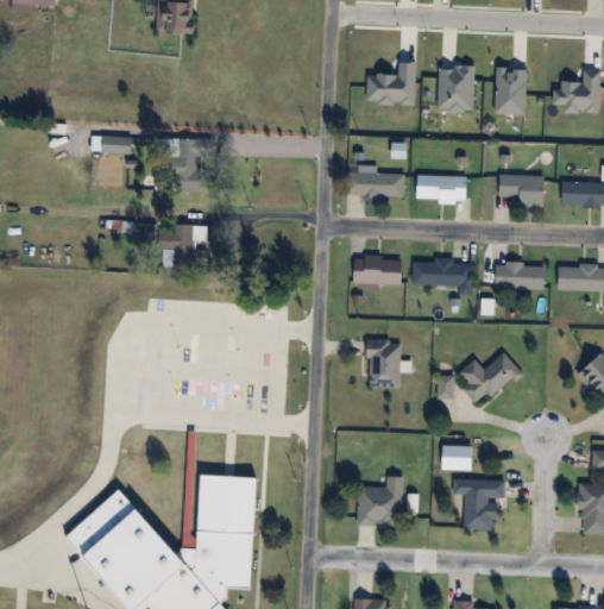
[(193,2),(184,2),(184,0),(153,0),(155,33),(193,33),(193,2)]
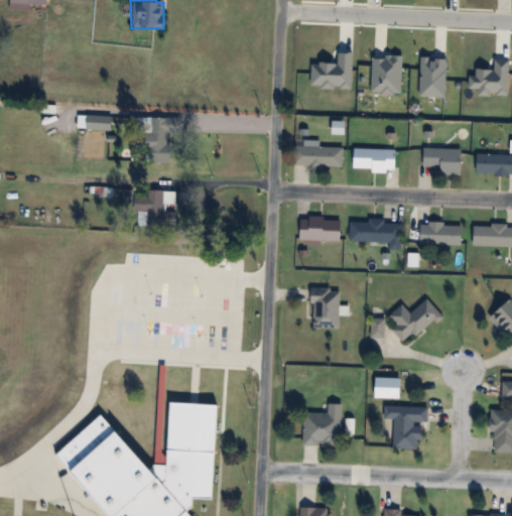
[(79,129),(109,129),(109,116),(79,116),(79,129)]
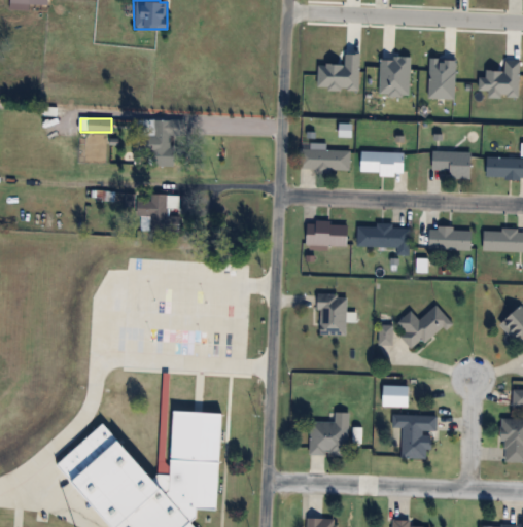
[(171,119),(148,119),(148,136),(133,136),(133,155),(147,155),(147,166),(171,166),(171,119)]
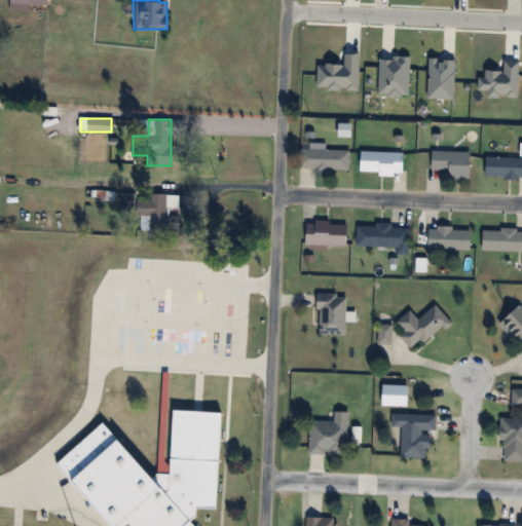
[(347,149),(298,149),(298,170),(347,171),(347,149)]
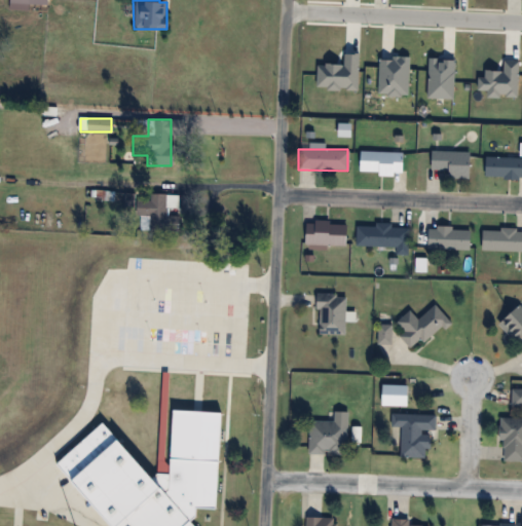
[(359,173),(401,173),(402,152),(359,151),(359,173)]
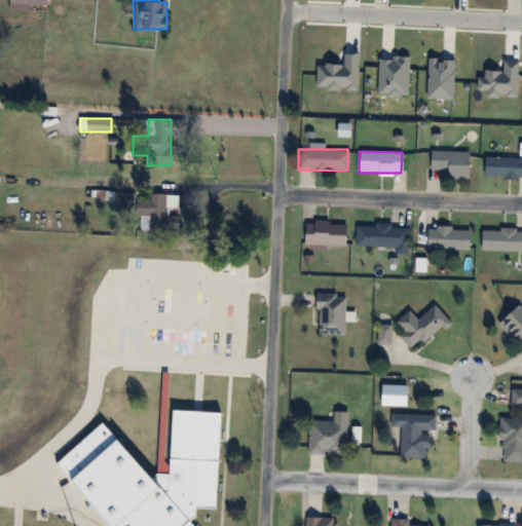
[(447,170),(447,178),(469,178),(469,151),(430,151),(430,170),(447,170)]
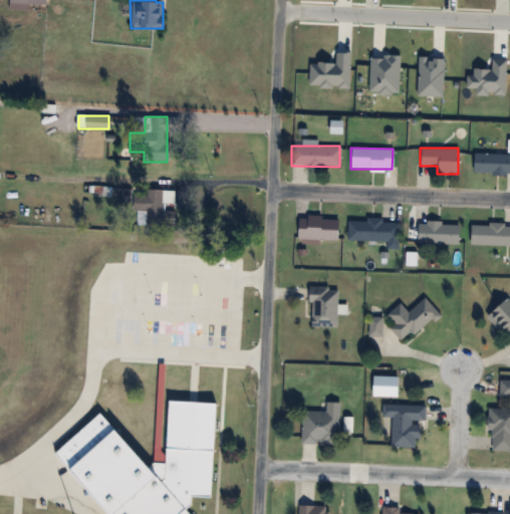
[(509,153),(473,154),(473,174),(509,173),(509,153)]
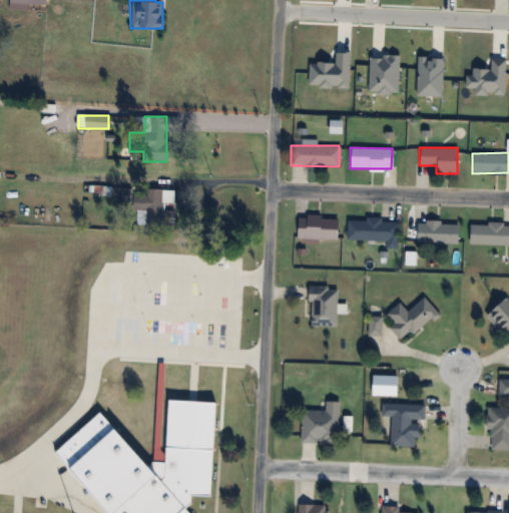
[(138,189),(137,224),(172,226),(173,209),(162,209),(162,201),(170,201),(170,190),(138,189)]
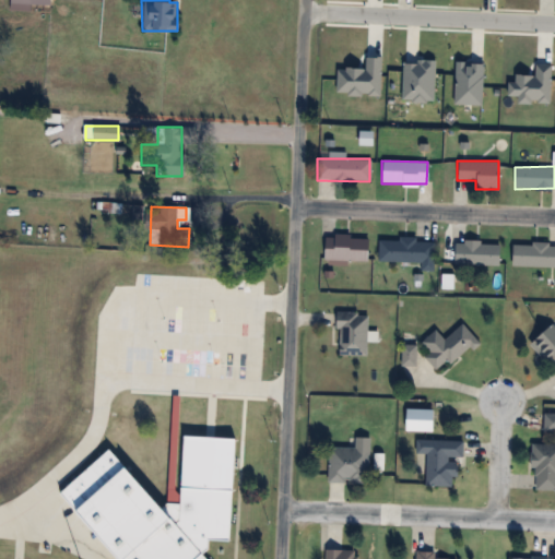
[(323,260),(367,260),(367,235),(323,235),(323,260)]
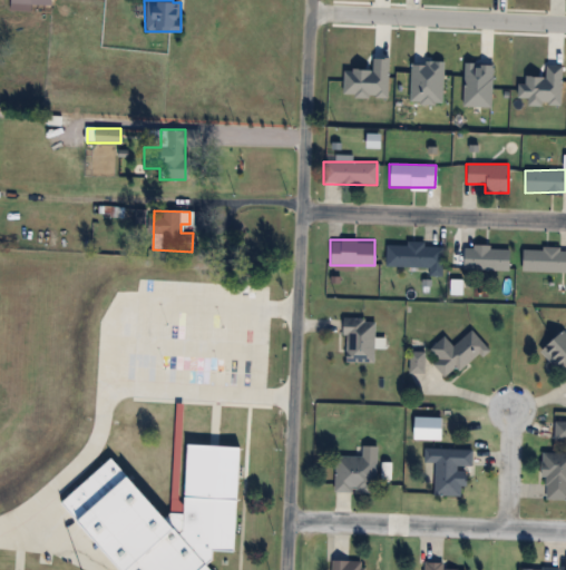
[(428,267),(428,277),(440,277),(441,244),(384,243),(383,266),(428,267)]
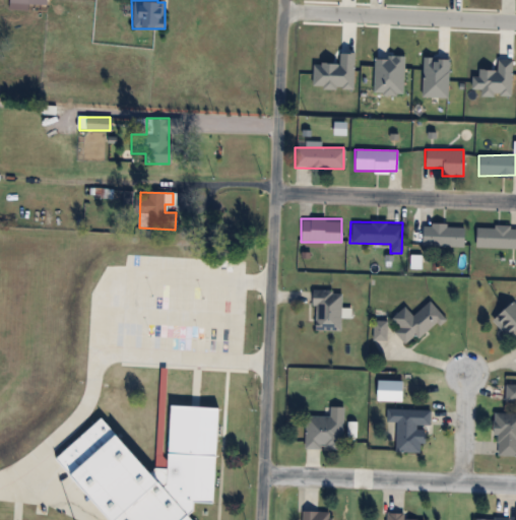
[(422,224),(422,247),(463,247),(463,224),(422,224)]
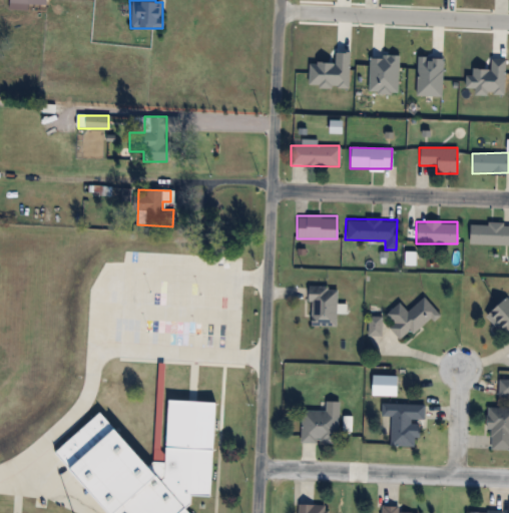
[(469,244),(508,244),(508,222),(469,223),(469,244)]
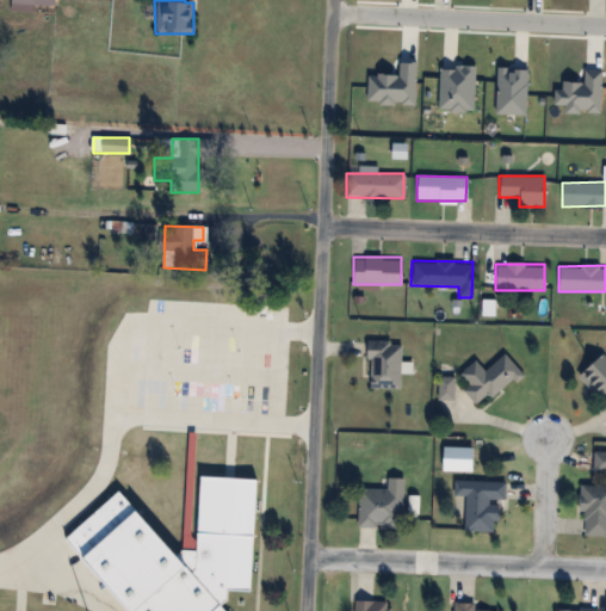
[(483,371),(474,360),(458,374),(468,386),(463,390),(478,408),(519,371),(504,353),(483,371)]
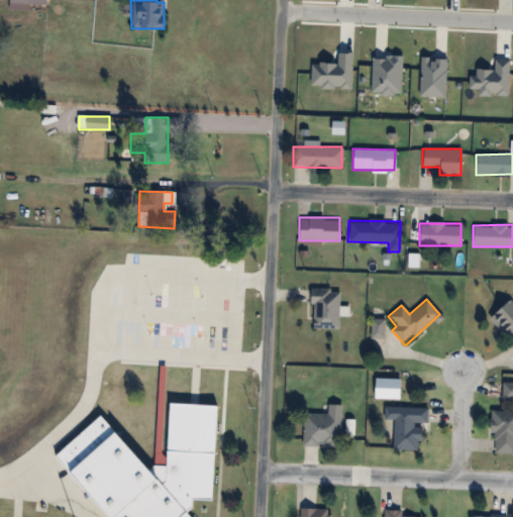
[(512,303),(509,300),(490,318),(512,342),(512,341),(512,303)]
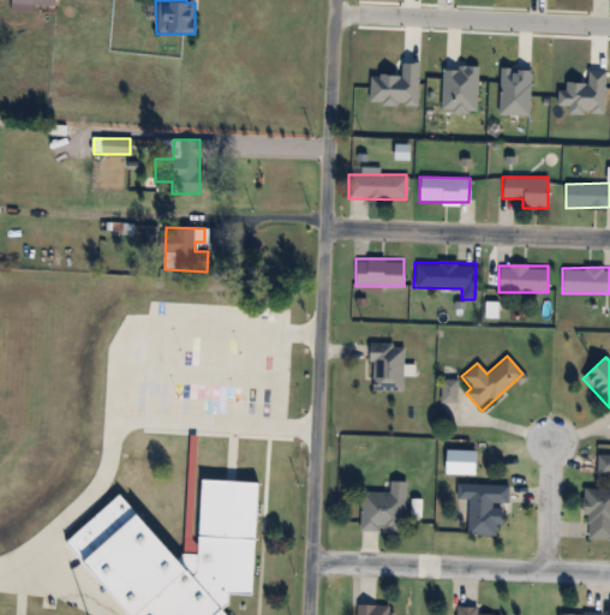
[(609,454),(596,454),(594,476),(609,476),(609,454)]
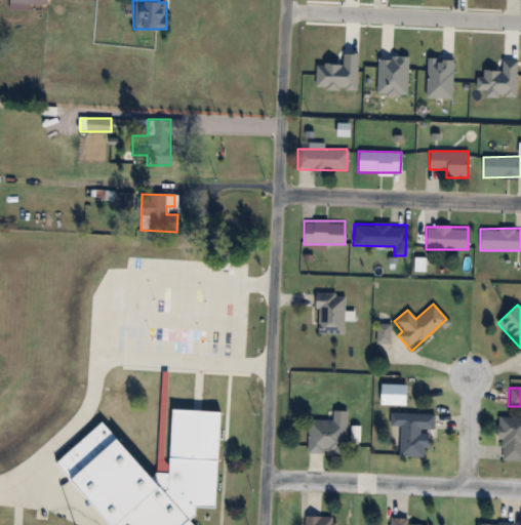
[(399,457),(423,458),(424,447),(430,447),(430,431),(433,431),(434,413),(389,412),(389,426),(399,427),(399,457)]
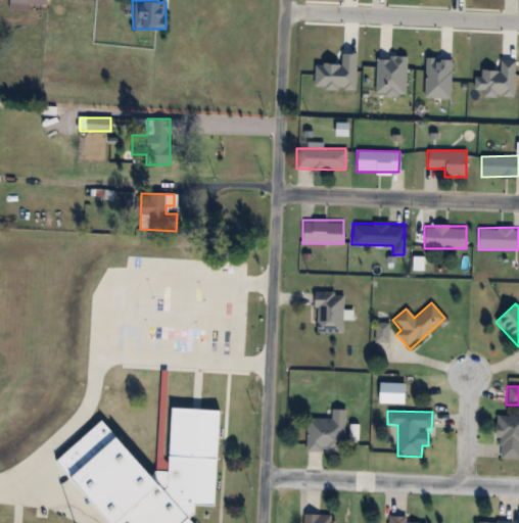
[(518,415),(497,415),(496,459),(518,459),(518,415)]
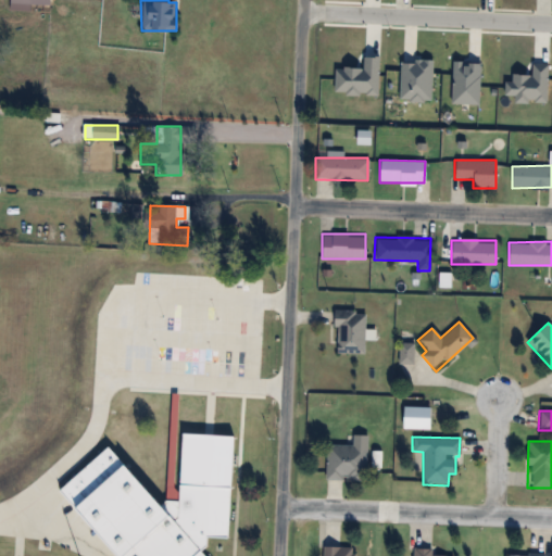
[(204,555),(201,552),(209,545),(209,536),(228,538),(230,488),(179,485),(178,513),(174,517),(109,445),(59,492),(116,555),(204,555)]
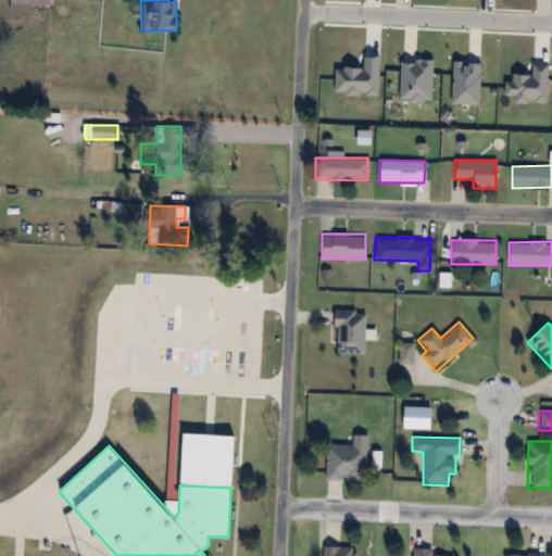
[(325,480),(365,480),(365,445),(325,445),(325,480)]
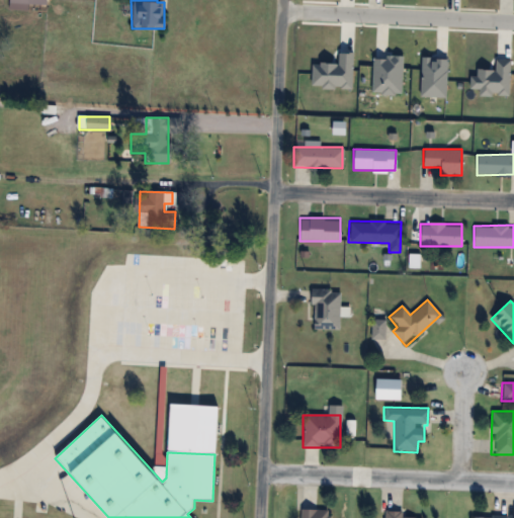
[(50,517),(51,506),(7,506),(7,517),(50,517)]
